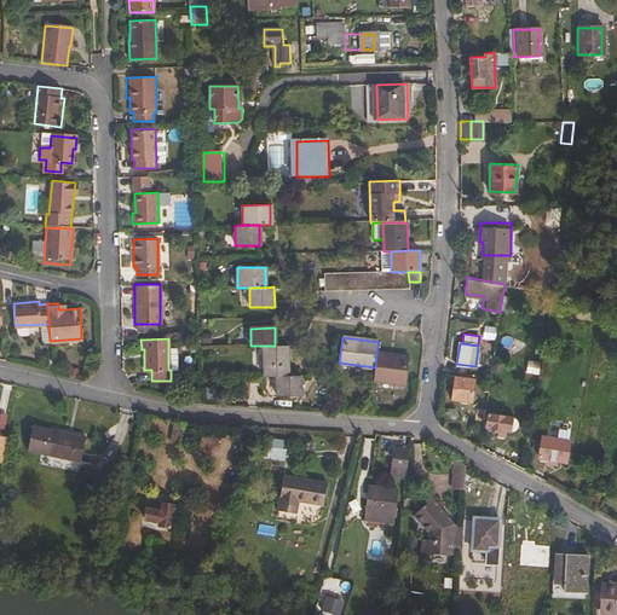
[(275,346),(263,346),(264,377),(276,377),(287,376),(287,344),(275,346)]
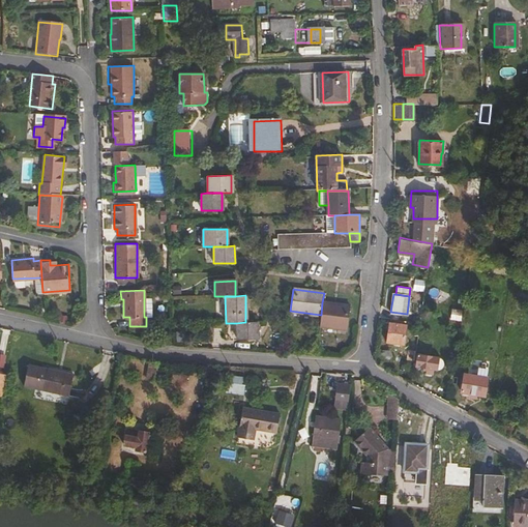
[(350,305),(322,302),(321,315),(320,325),(347,328),(350,305)]
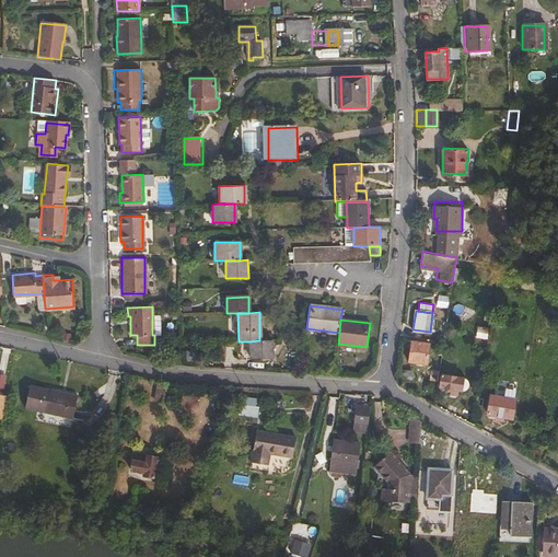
[(259,340),(250,341),(250,358),(271,358),(271,340),(259,340)]
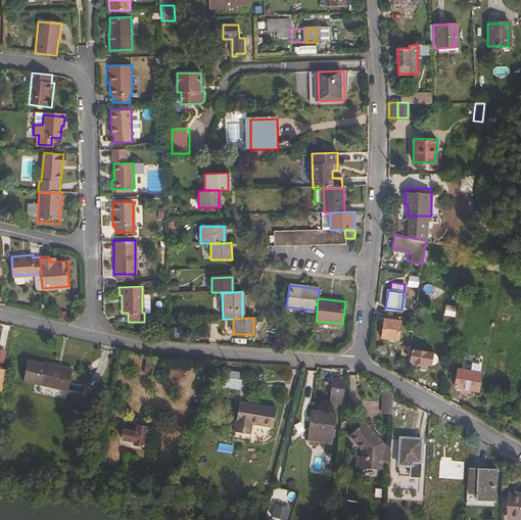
[(400,320),(383,318),(381,335),(397,337),(400,320)]
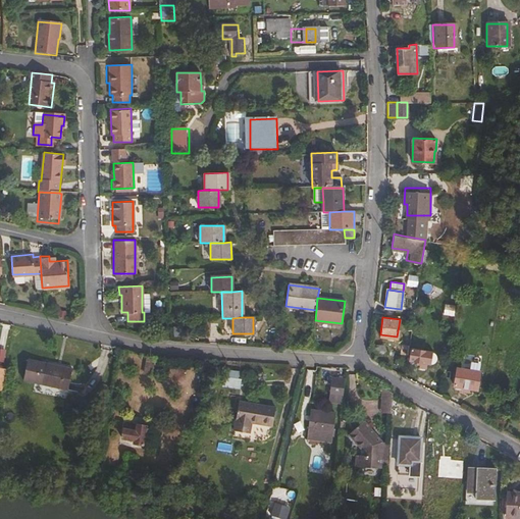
[(384,344),(369,348),(373,356),(386,352),(384,344)]
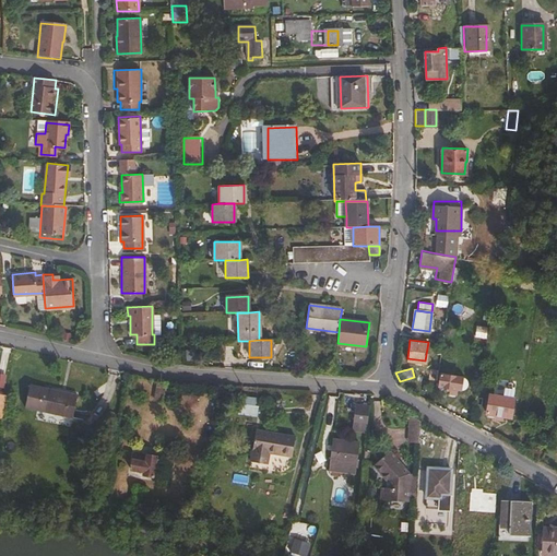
[(458,388),(460,375),(442,373),(439,385),(458,388)]
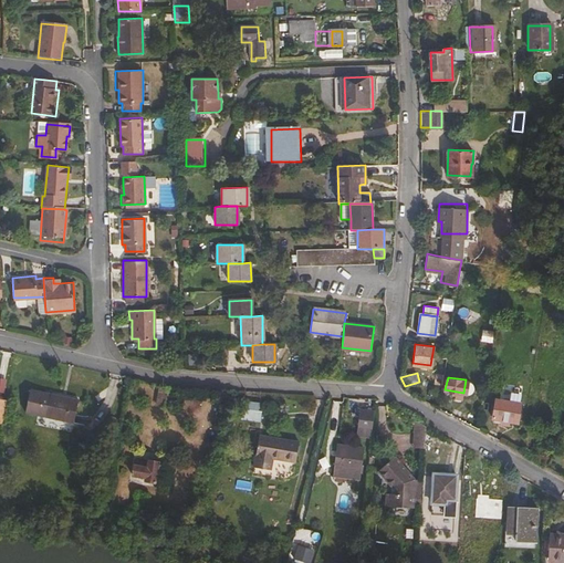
[(473,387),(472,384),(470,382),(466,379),(463,393),(467,393),(470,393),(472,391),(473,387)]
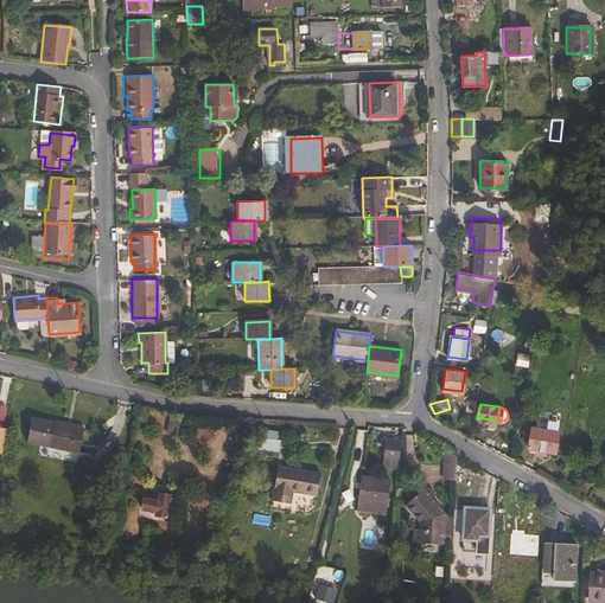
[(186,418),(171,415),(169,432),(183,436),(186,418)]
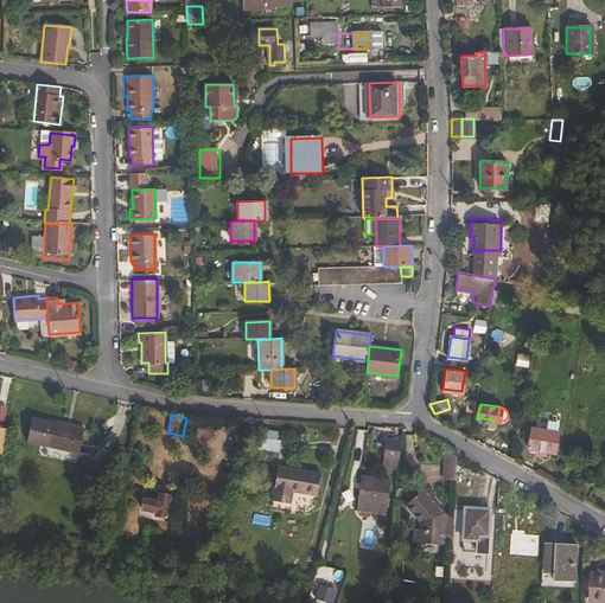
[(33,416),(29,440),(81,450),(87,427),(33,416)]
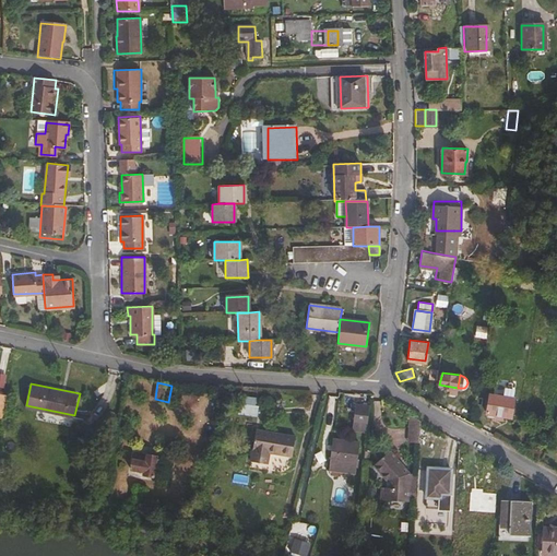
[(489,393),(486,411),(510,416),(513,397),(489,393)]
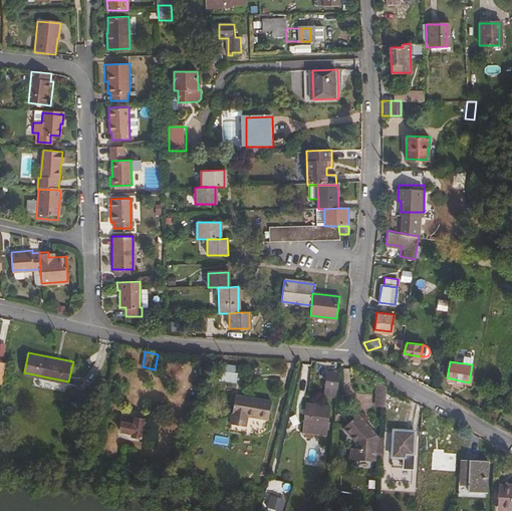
[(222,367),(218,378),(234,382),(235,376),(229,374),(230,370),(222,367)]
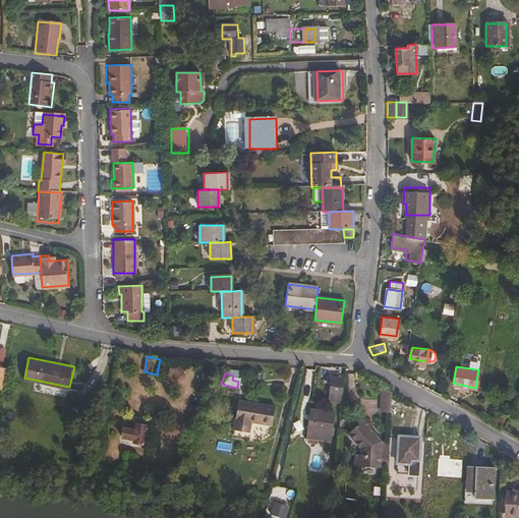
[(344,396),(346,376),(332,375),(330,394),(344,396)]
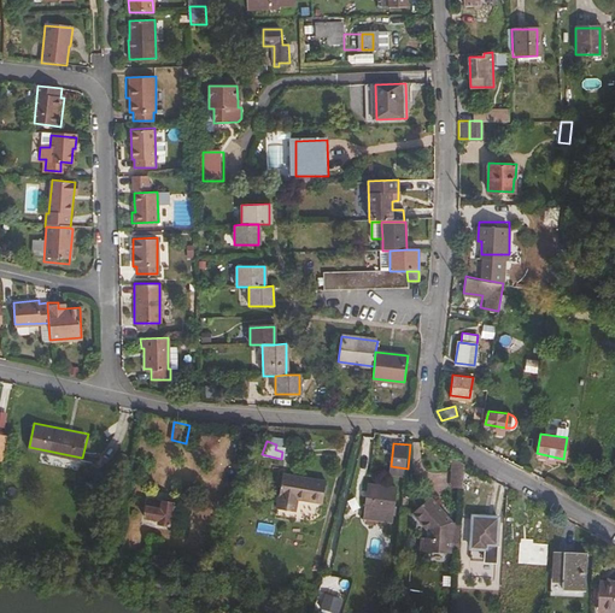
[(466,454),(454,448),(454,464),(464,465),(466,454)]
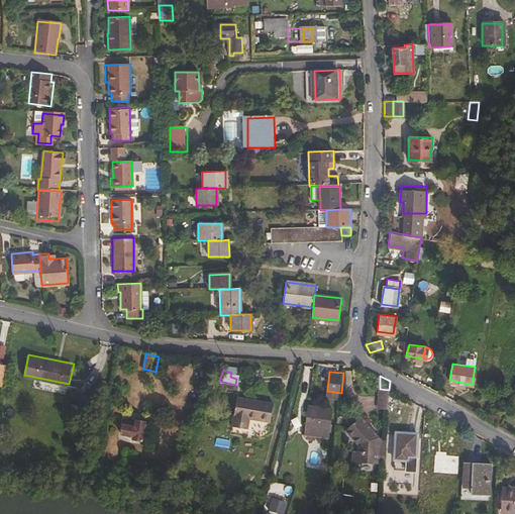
[(389,390),(380,389),(379,402),(388,403),(389,390)]
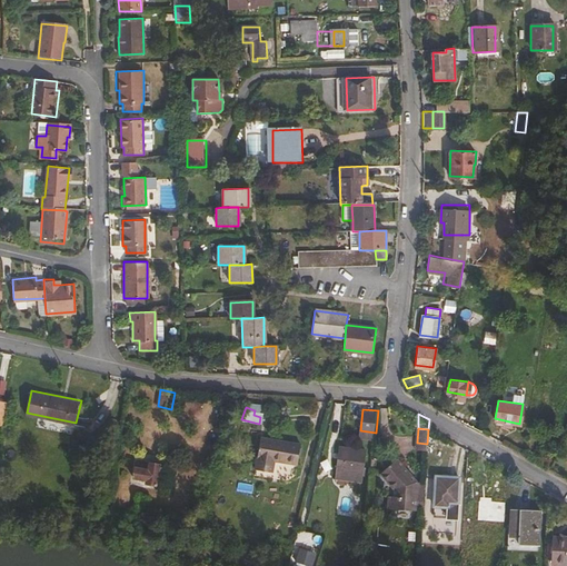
[(262,436),(258,450),(285,457),(288,442),(262,436)]
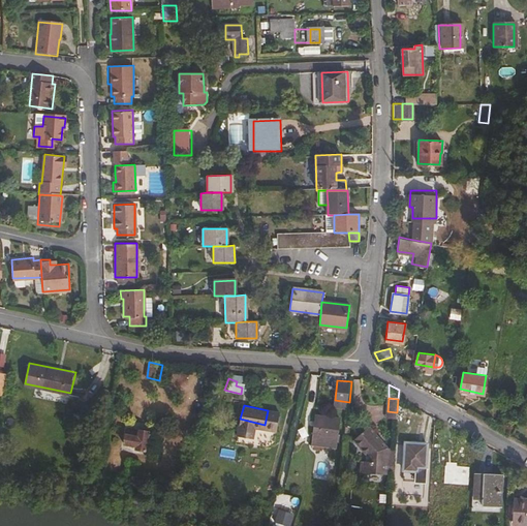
[(316,414),(313,435),(330,437),(337,438),(340,418),(316,414)]
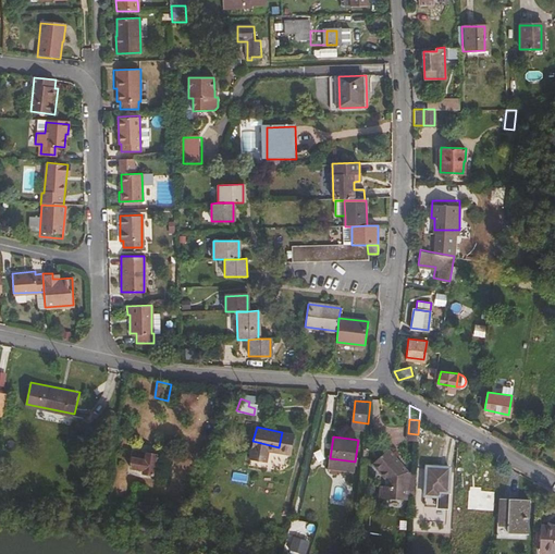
[(408,463),(383,444),(370,459),(387,474),(392,474),(392,479),(386,479),(386,490),(391,490),(391,491),(406,493),(408,463)]
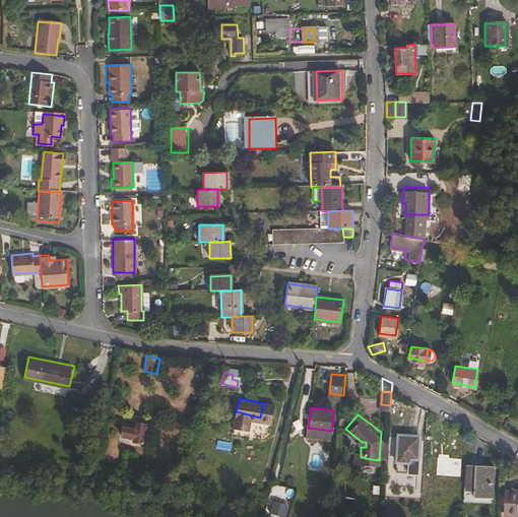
[(133,439),(133,441),(140,443),(144,423),(134,421),(133,424),(123,422),(121,436),(133,439)]
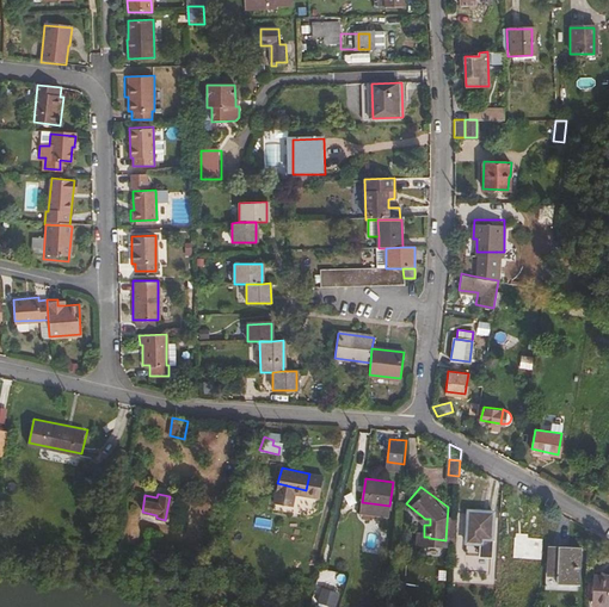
[(492,514),(469,512),(467,543),(483,544),(483,540),(491,540),(492,514)]
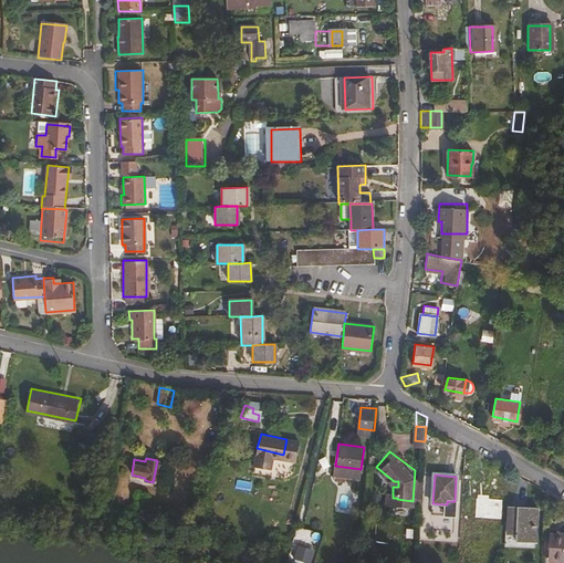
[(519,537),(519,544),(535,545),(539,510),(511,508),(509,535),(519,537)]
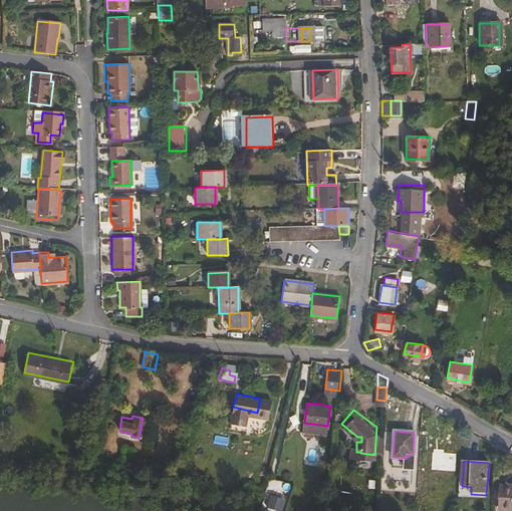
[(511,510),(511,486),(501,486),(499,509),(501,510),(511,510)]
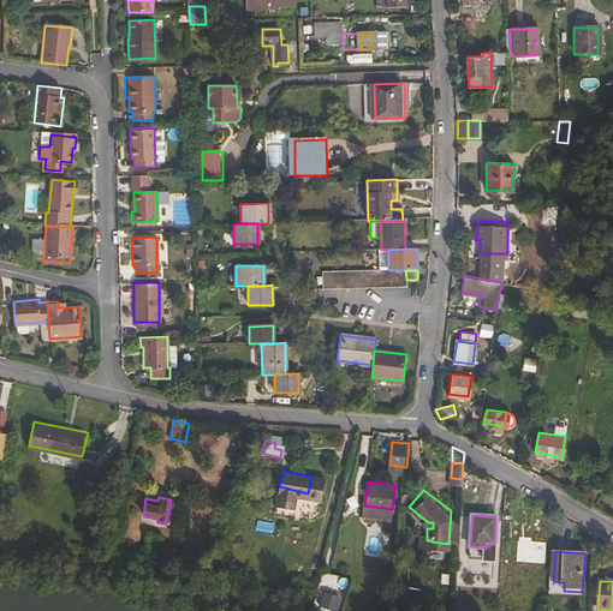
[(323,595),(321,603),(332,607),(334,599),(323,595)]
